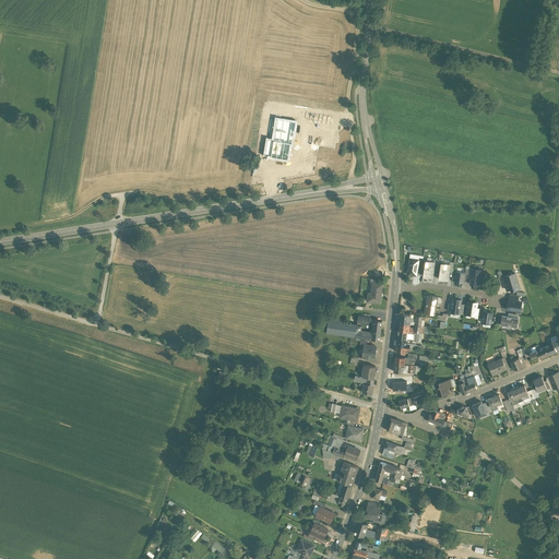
[(334,118),(311,114),(310,121),(333,125),(334,118)]
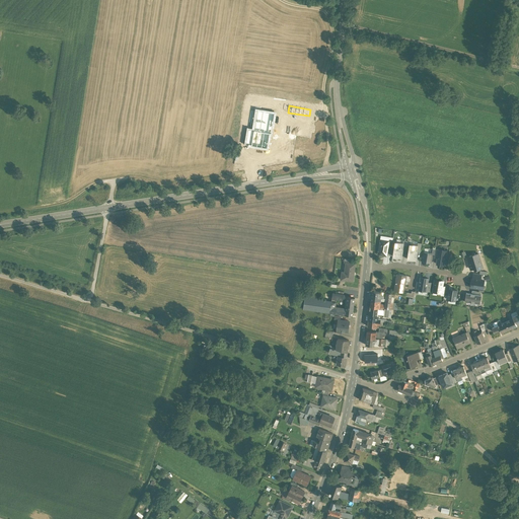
[(256,109),(252,130),(247,129),(245,143),(250,144),(250,145),(267,148),(269,134),(271,134),(275,113),(256,109)]
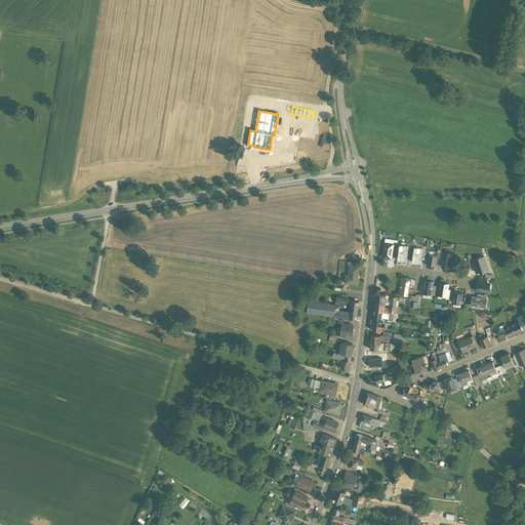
[(394,244),(385,243),(382,257),(391,258),(393,251),(394,244)]
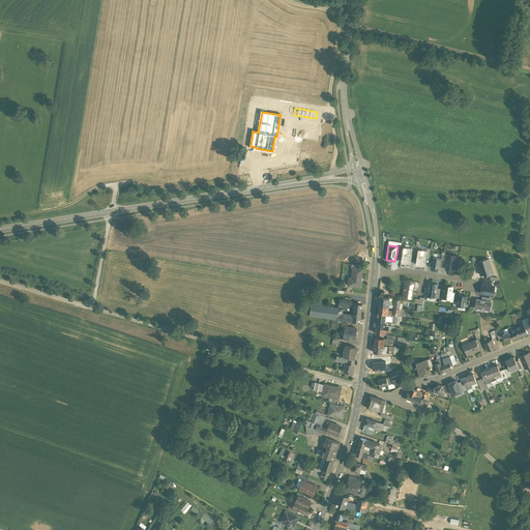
[(404,247),(402,262),(410,264),(412,255),(413,248),(412,248),(404,247)]
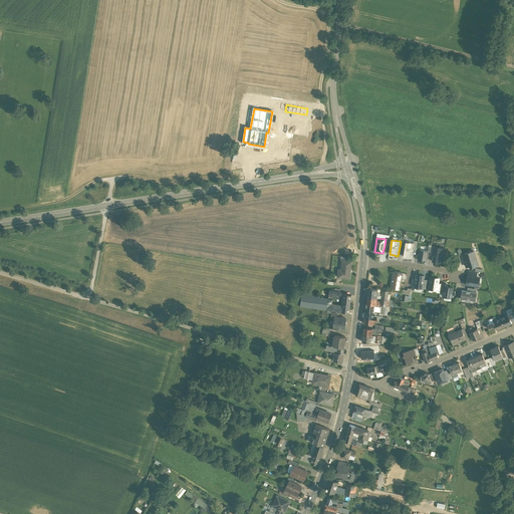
[(414,244),(407,242),(404,257),(412,258),(414,249),(415,244),(414,244)]
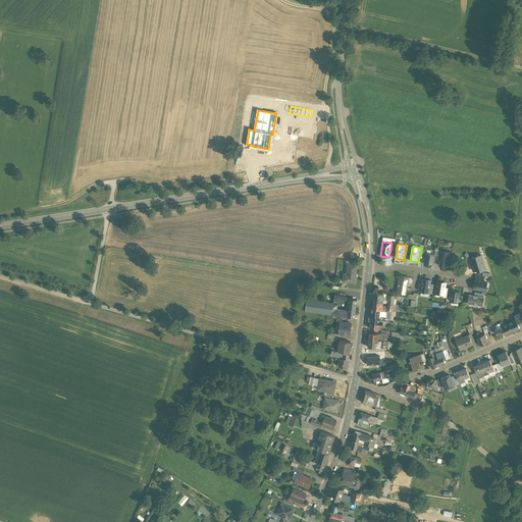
[(441,251),(440,260),(439,265),(448,267),(450,252),(441,251)]
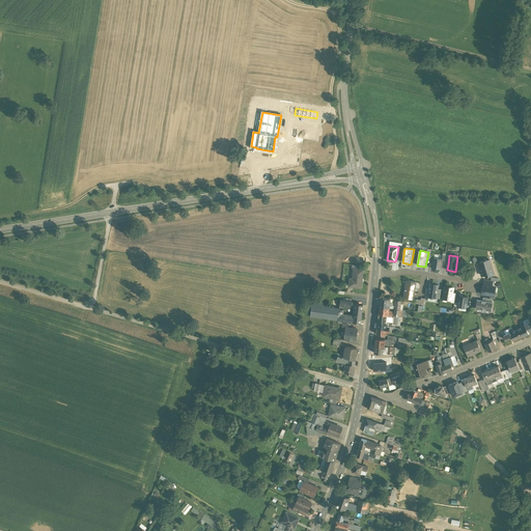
[(434,258),(432,268),(441,269),(442,260),(442,259),(434,258)]
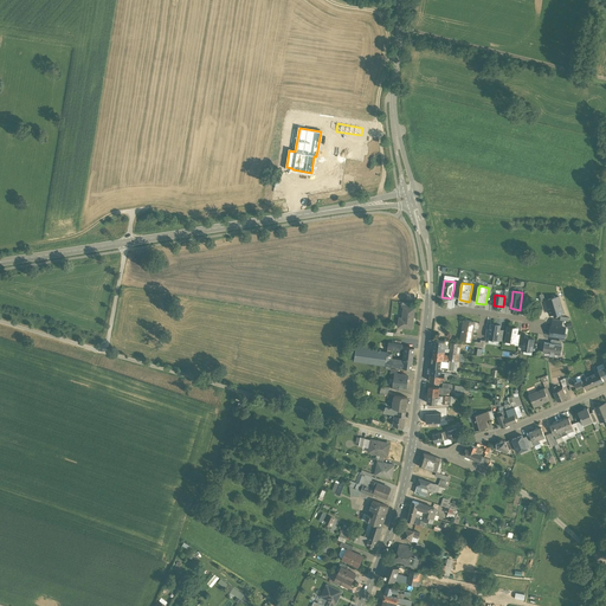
[(559,296),(546,301),(550,315),(554,314),(555,315),(563,313),(559,296)]
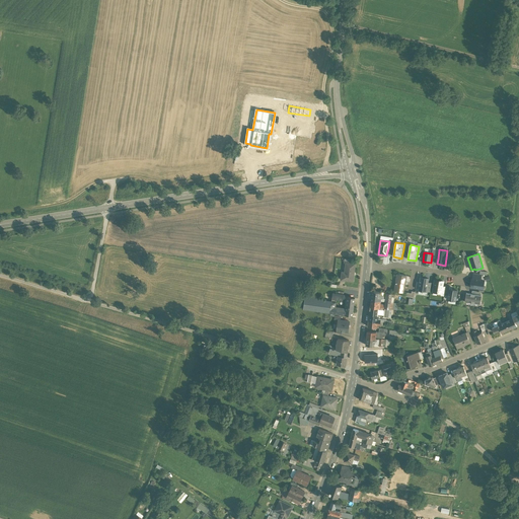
[(351,263),(346,263),(345,272),(342,272),(342,278),(346,278),(346,280),(353,281),(355,264),(351,263)]
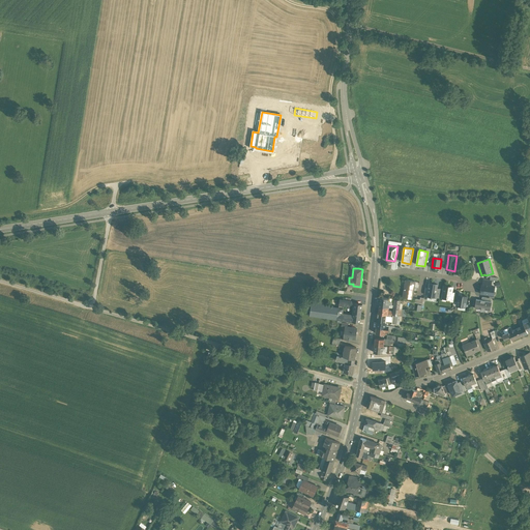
[(415,282),(406,280),(404,288),(404,289),(403,297),(412,299),(415,282)]
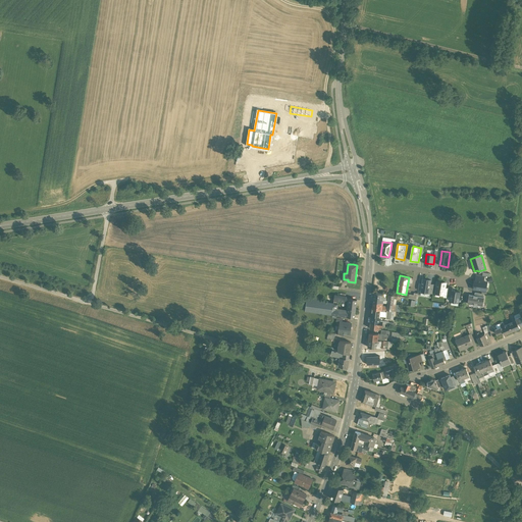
[(479,278),(475,277),(475,280),(474,280),(473,289),(485,291),(486,286),(484,285),(485,282),(483,281),(484,280),(479,279),(479,278)]
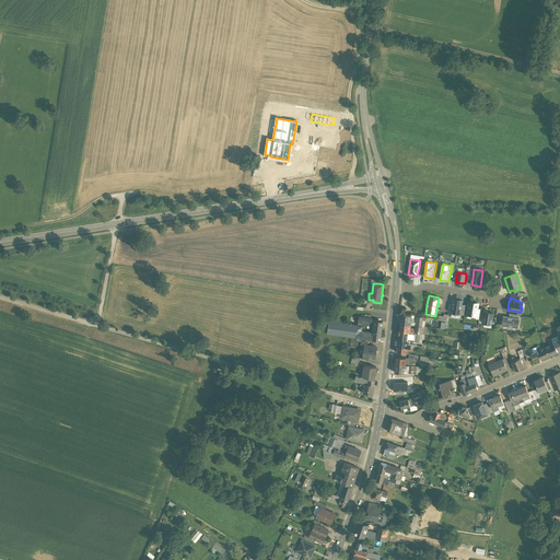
[(463,300),(454,299),(453,304),(452,311),(452,313),(461,314),(462,304),(463,300)]
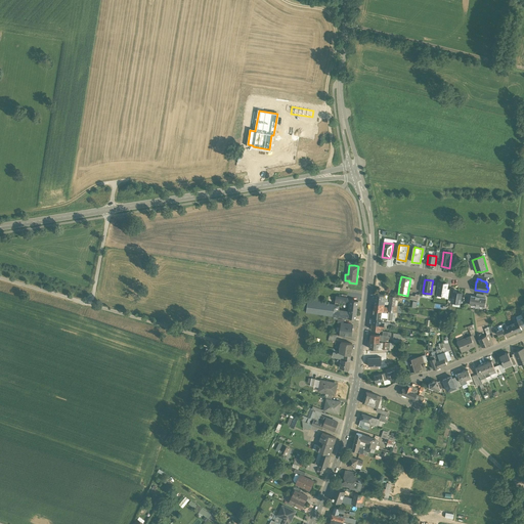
[(439,282),(437,294),(445,296),(447,289),(447,284),(439,282)]
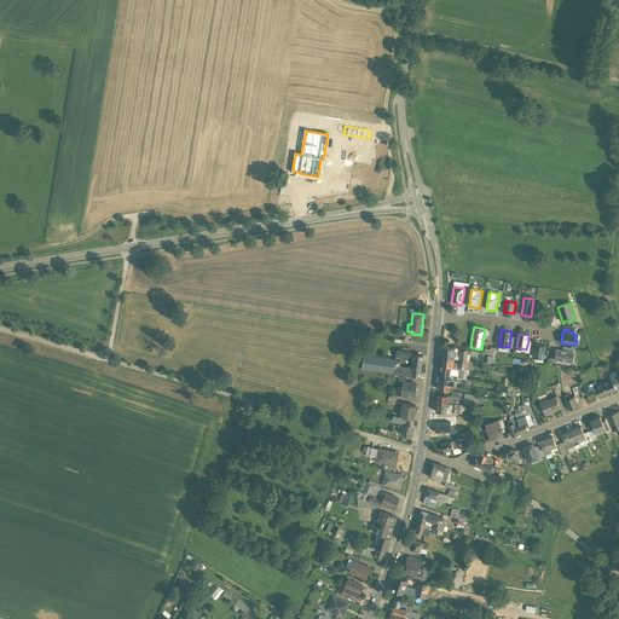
[(536,345),(534,352),(533,357),(543,358),(545,346),(536,345)]
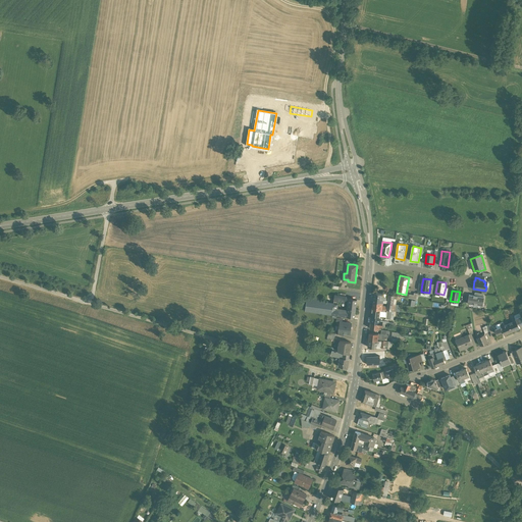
[(317,294),(308,293),(307,300),(316,301),(317,294)]
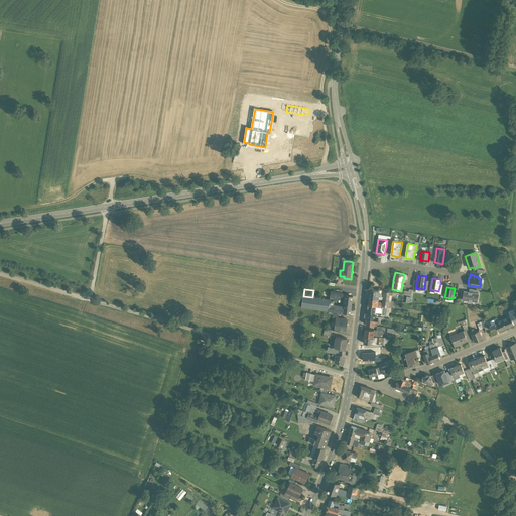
[(379,290),(370,289),(369,297),(378,299),(378,296),(380,296),(380,294),(379,294),(379,290)]
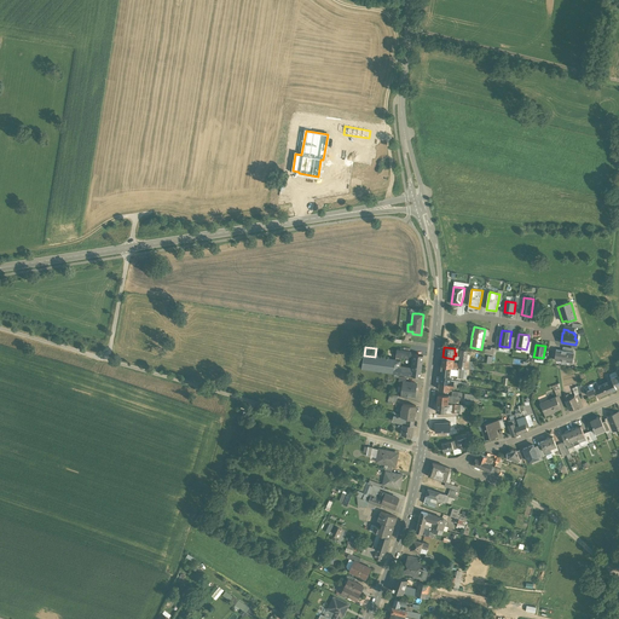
[(562,351),(556,350),(555,359),(573,363),(574,352),(573,352),(562,351)]
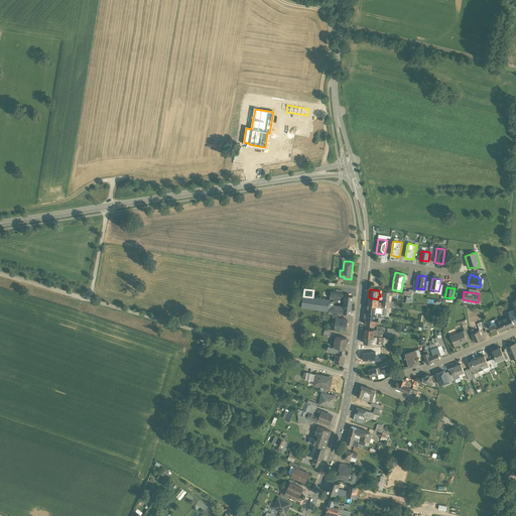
[(336,292),(331,292),(330,299),(330,300),(329,305),(333,305),(334,298),(341,299),(342,293),(336,292)]
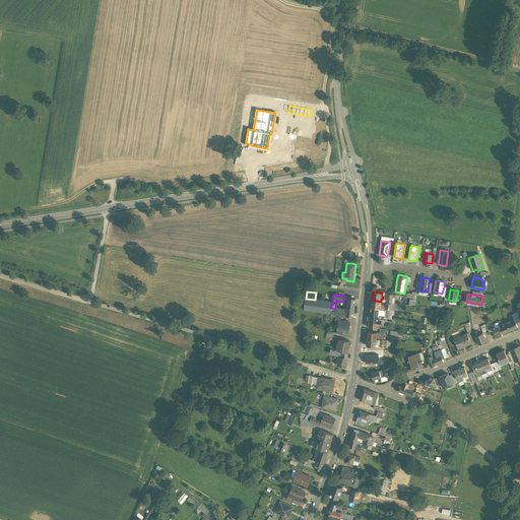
[(355,299),(348,298),(344,296),(343,302),(347,302),(346,310),(345,315),(353,316),(355,299)]
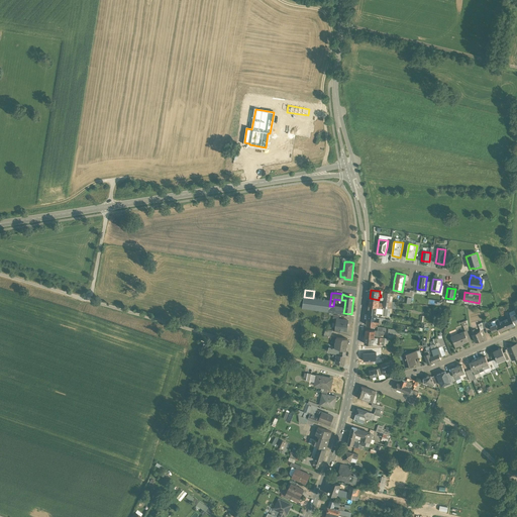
[(313,298),(304,297),(302,307),(329,311),(329,306),(330,301),(313,298)]
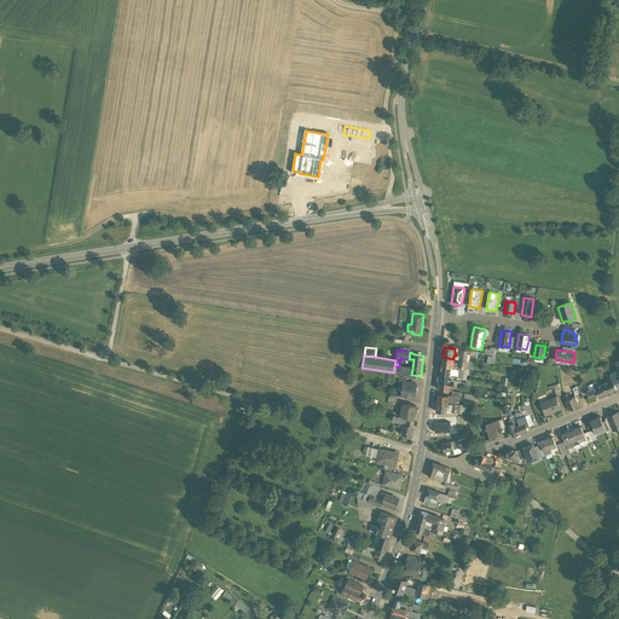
[(452,366),(441,365),(440,375),(450,377),(451,369),(457,370),(457,372),(458,374),(460,368),(452,366)]
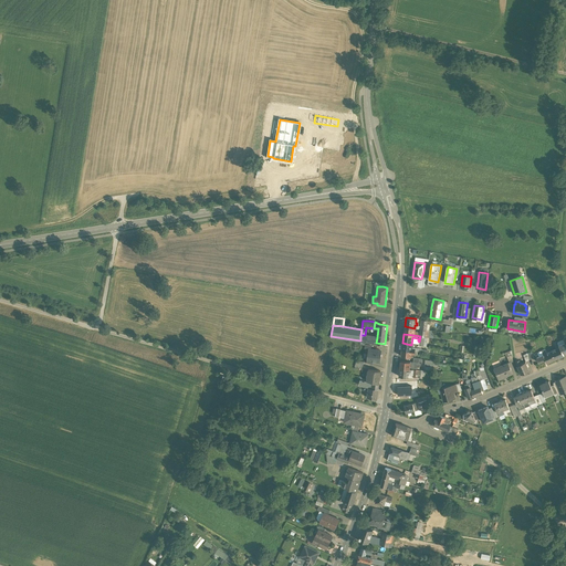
[(556,349),(552,352),(555,359),(559,357),(564,356),(563,353),(564,352),(562,352),(561,347),(559,347),(556,349)]
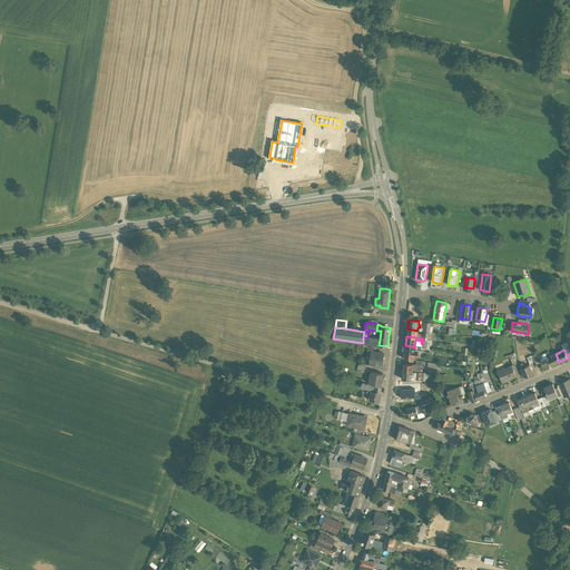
[(374,352),(372,352),(371,362),(370,362),(370,365),(375,367),(375,364),(382,364),(383,361),(385,359),(383,357),(383,353),(374,352)]
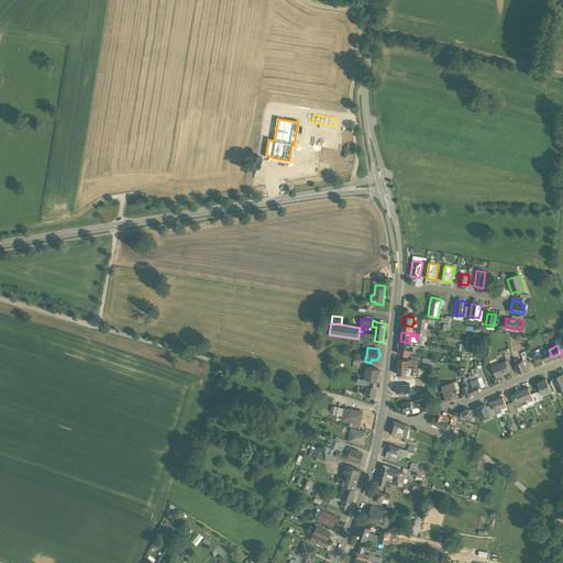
[(543,351),(540,353),(542,357),(544,361),(548,360),(548,359),(552,357),(549,350),(543,351)]
